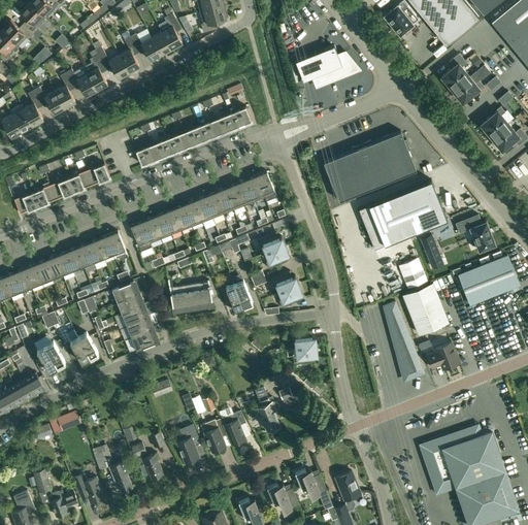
[(32,0),(29,4),(45,20),(54,11),(56,12),(61,7),(53,0),(48,0),(46,2),(43,0),(32,0)]
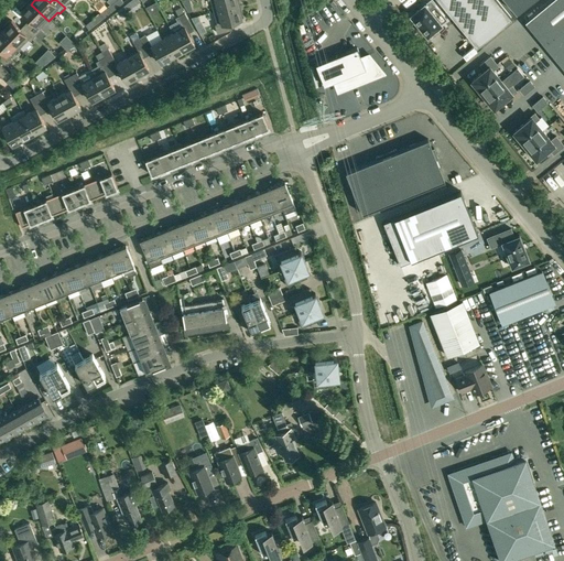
[(140,4),(136,0),(131,4),(134,9),(140,4)]
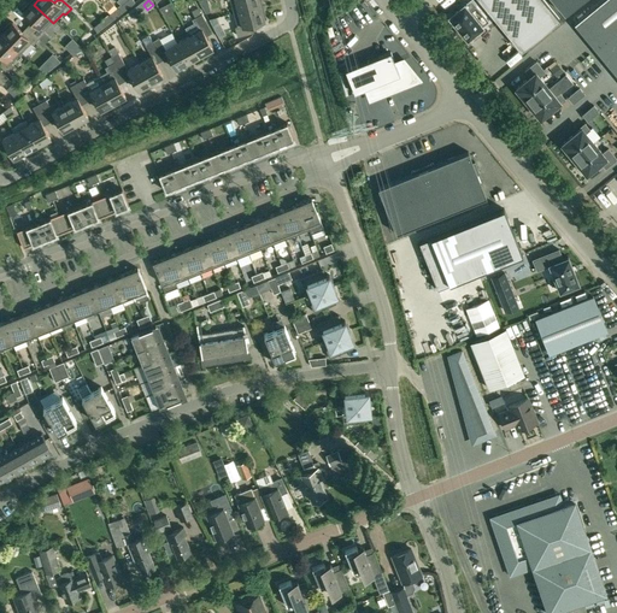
[(227,0),(228,4),(230,3),(234,17),(260,10),(258,3),(260,3),(259,0),(227,0)]
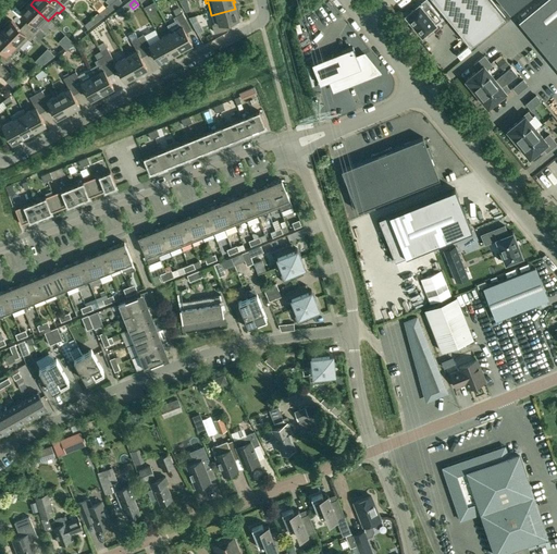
[(504,21),(486,0),(430,0),(471,49),(504,21)]
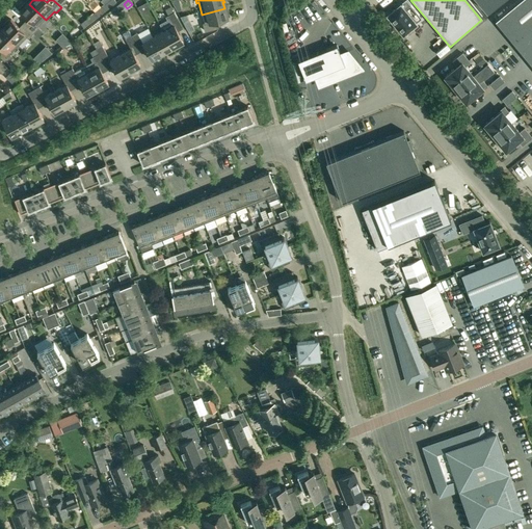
[(505,0),(474,0),(487,16),(505,0)]
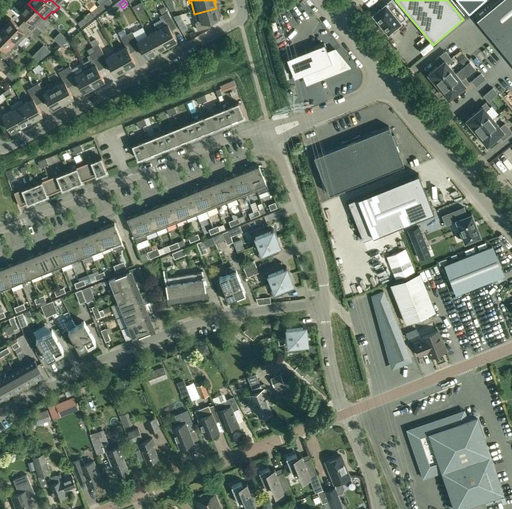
[(494,43),(511,28),(511,0),(502,0),(477,21),(476,21),(476,22),(494,43)]
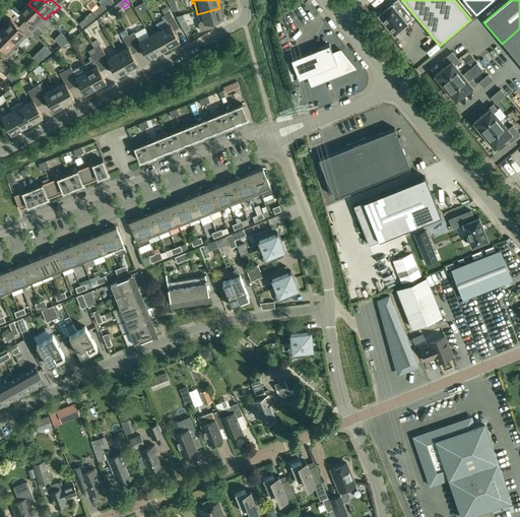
[(103,7),(106,11),(114,5),(111,1),(103,7)]
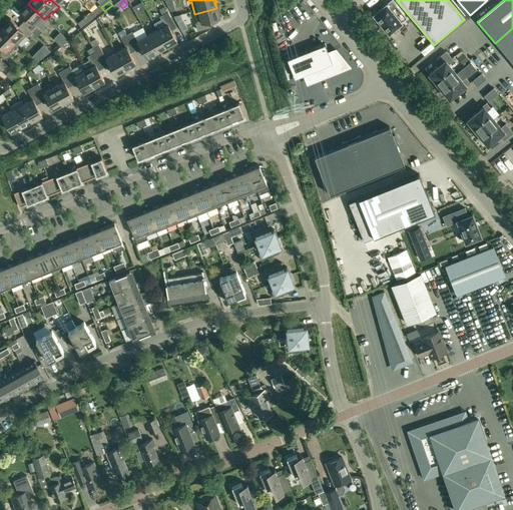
[(44,19),(28,4),(24,8),(23,7),(19,11),(20,12),(19,13),(28,22),(24,27),(32,34),(37,29),(36,28),(44,19)]
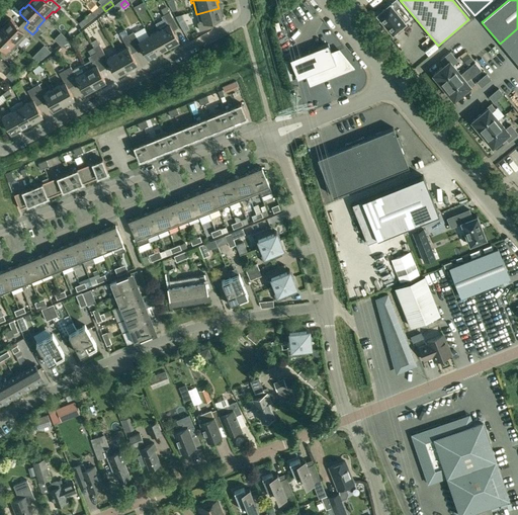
[(390,6),(376,17),(393,36),(395,34),(400,30),(406,25),(395,12),(390,6)]
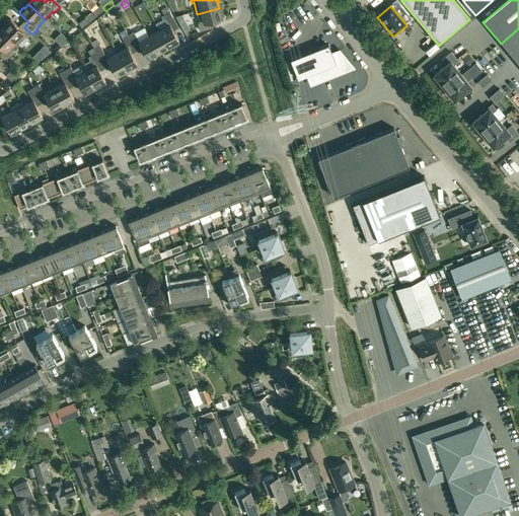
[(219,8),(197,14),(200,25),(198,26),(200,33),(213,30),(211,23),(222,20),(222,19),(223,18),(222,13),(220,13),(219,8)]
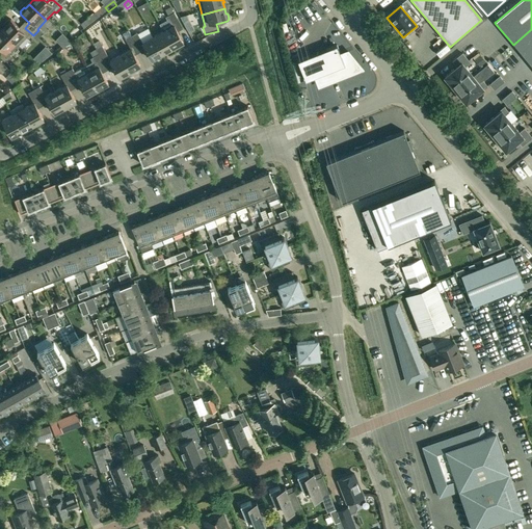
[(101,10),(95,16),(98,20),(104,15),(101,10)]
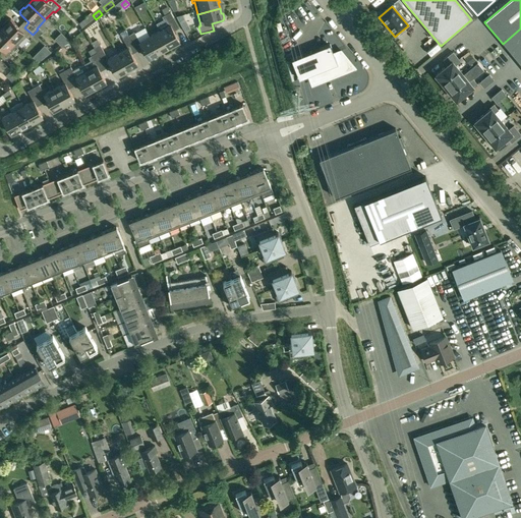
[(170,15),(165,18),(168,23),(174,20),(170,15)]
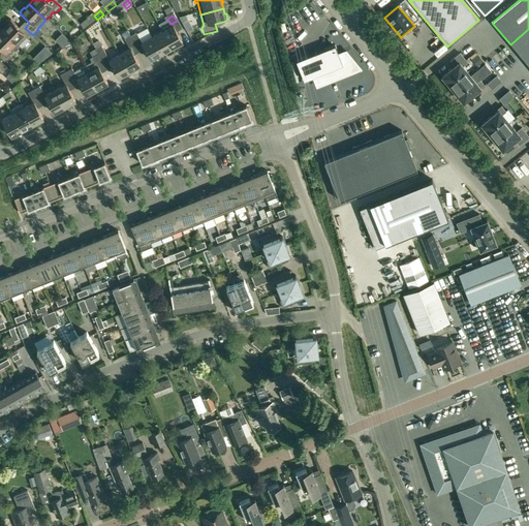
[(185,19),(180,21),(185,30),(190,28),(185,19)]
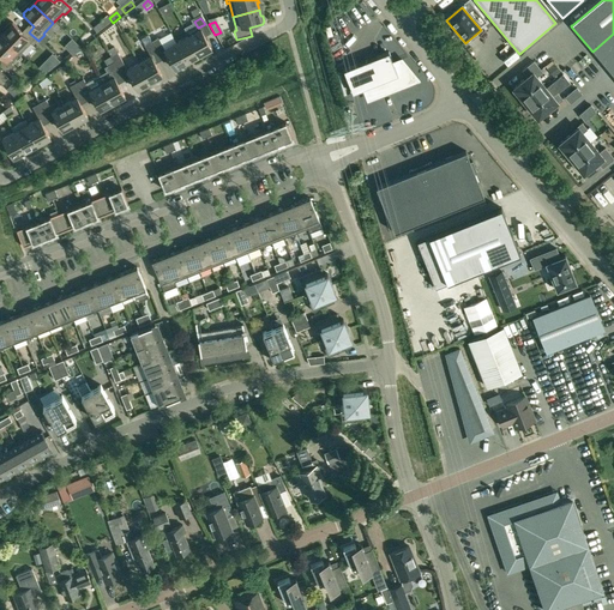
[(97,36),(107,28),(103,23),(92,31),(97,36)]
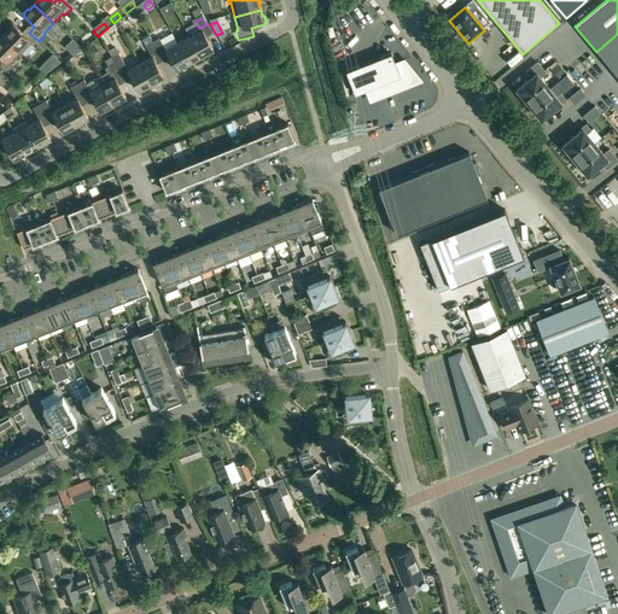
[(39,41),(29,33),(24,37),(12,25),(11,27),(10,25),(5,30),(6,31),(1,37),(21,56),(31,46),(33,47),(39,41)]
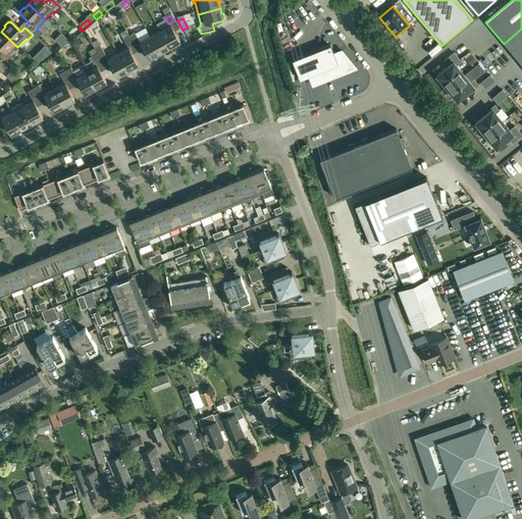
[(330,47),(312,54),(300,26),(280,34),(300,82),(309,79),(313,88),(355,70),(342,53),(334,56),(330,47)]
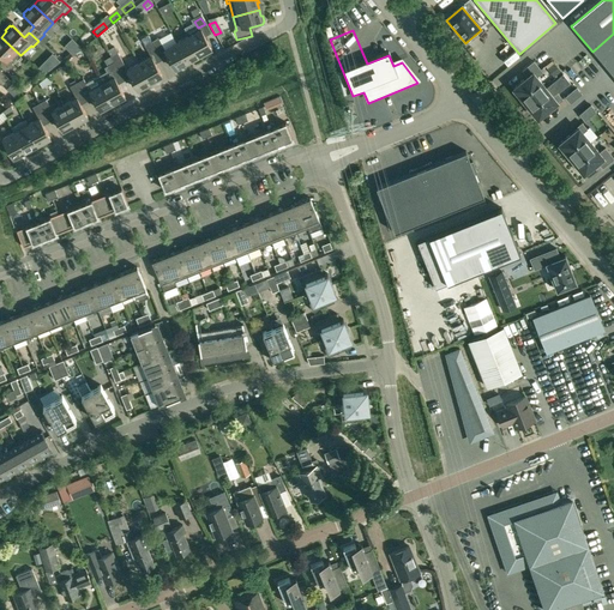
[(188,40),(199,59),(204,56),(205,59),(211,55),(210,53),(212,52),(202,32),(188,40)]
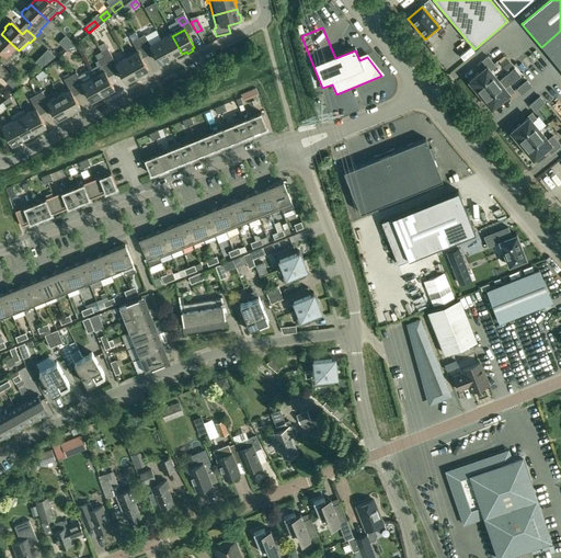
[(560,31),(541,47),(560,71),(560,31)]
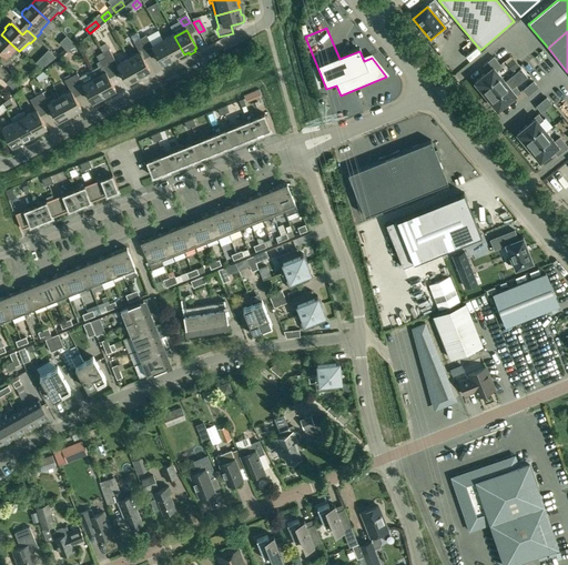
[(19,51),(1,34),(0,34),(0,52),(0,53),(0,62),(6,69),(11,62),(10,61),(19,51)]
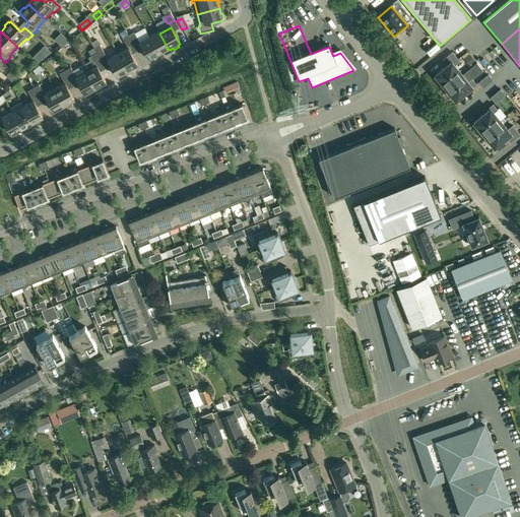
[(159,34),(149,39),(158,56),(169,50),(159,34)]
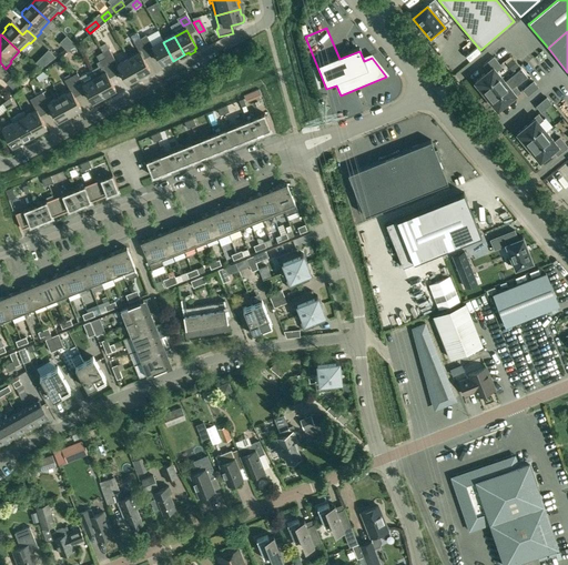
[(146,38),(140,41),(143,48),(150,44),(146,38)]
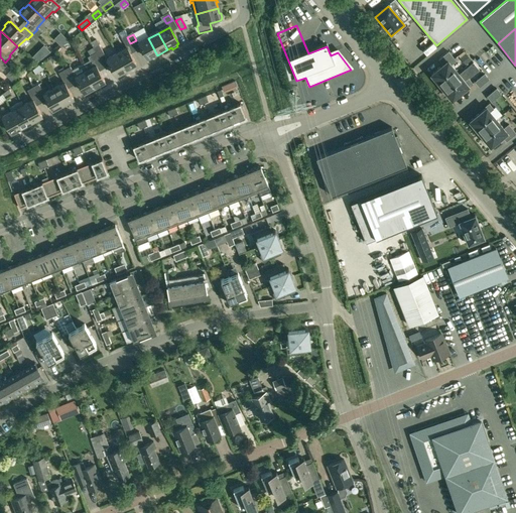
[(130,43),(127,37),(122,40),(125,46),(130,43)]
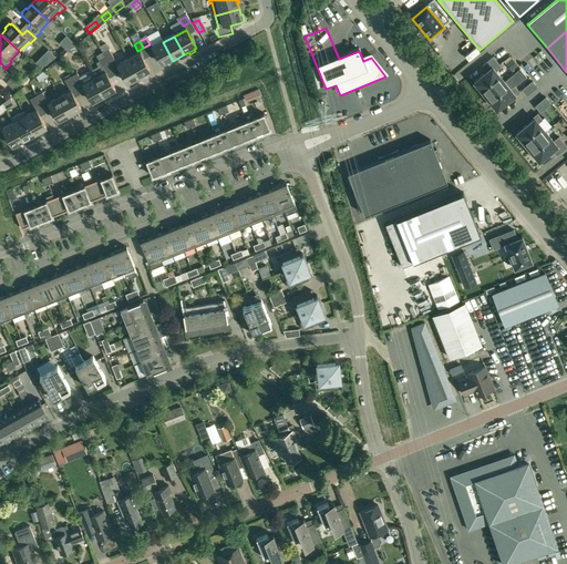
[(173,61),(163,42),(152,49),(162,67),(163,65),(164,68),(169,64),(168,63),(173,61)]
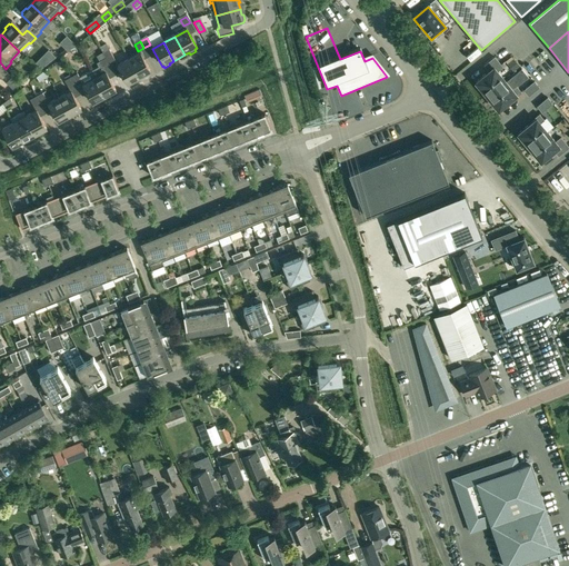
[(106,61),(109,67),(116,63),(109,52),(102,56),(106,61)]
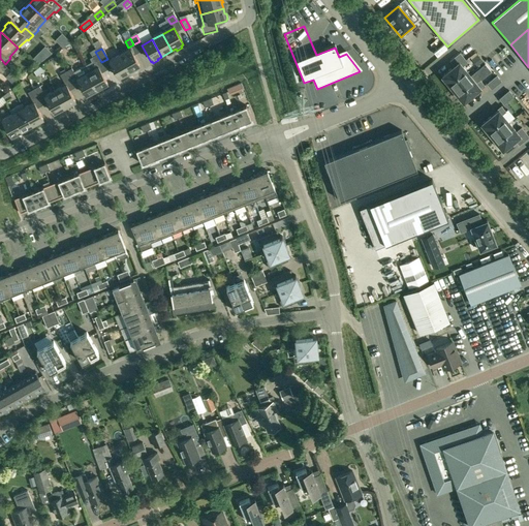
[(120,58),(130,75),(136,72),(135,70),(139,68),(130,52),(120,58)]
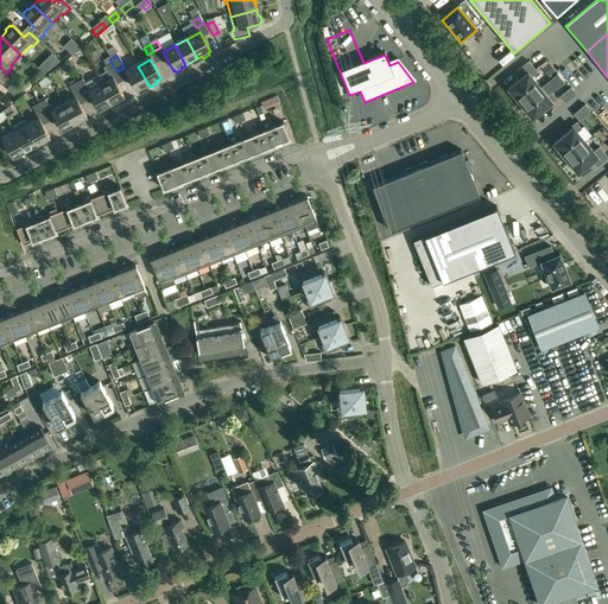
[(513,100),(519,107),(539,89),(532,80),(537,75),(529,64),(518,74),(523,80),(508,90),(514,99),(513,100)]
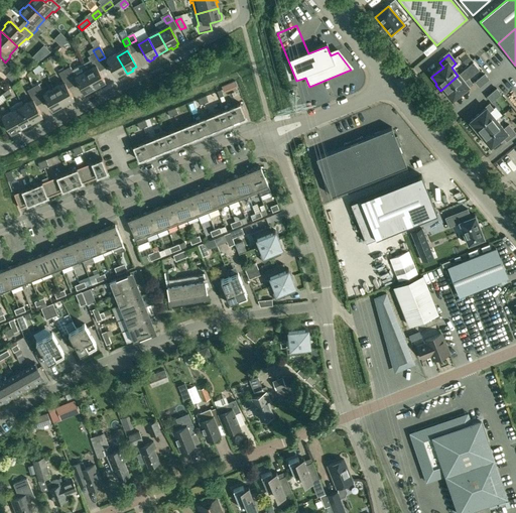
[(99,60),(96,55),(90,58),(94,63),(99,60)]
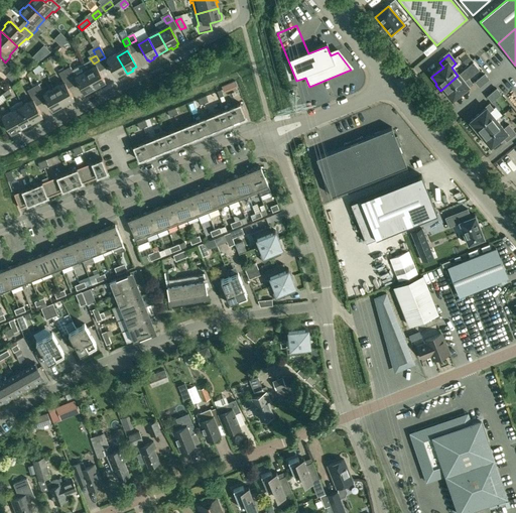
[(127,74),(117,56),(107,61),(115,79),(119,76),(120,78),(127,74)]
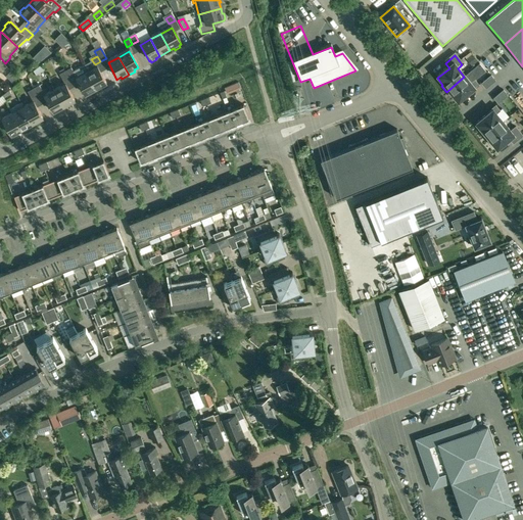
[(73,86),(78,83),(85,97),(89,95),(90,96),(97,92),(87,75),(84,68),(74,75),(72,71),(65,74),(68,79),(73,86)]
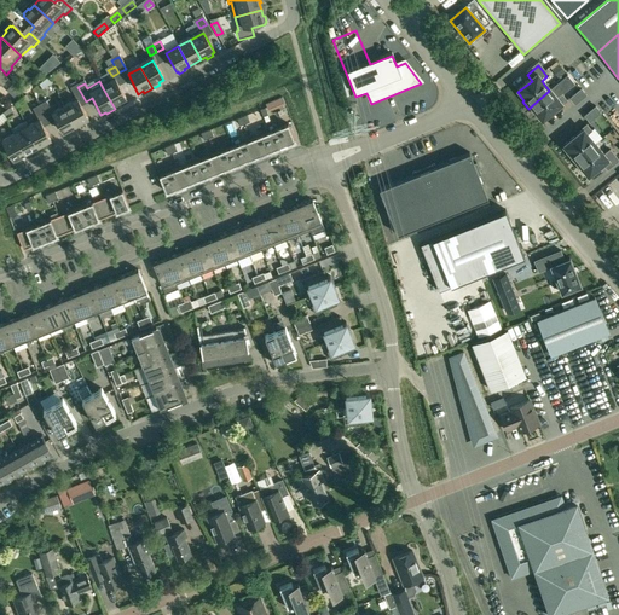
[(103,88),(115,109),(122,105),(121,103),(126,100),(115,81),(103,88)]
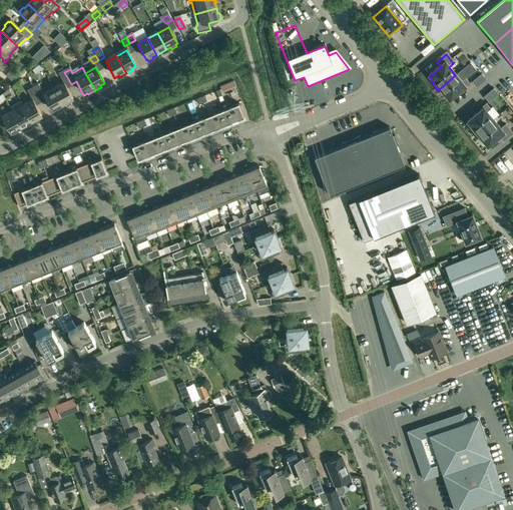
[(67,77),(64,72),(58,75),(61,80),(67,77)]
